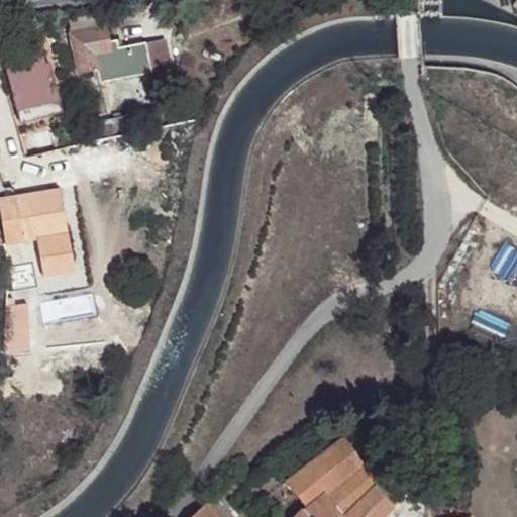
[(109,52),(107,43),(105,28),(71,35),(80,74),(97,71),(94,56),(109,52)]
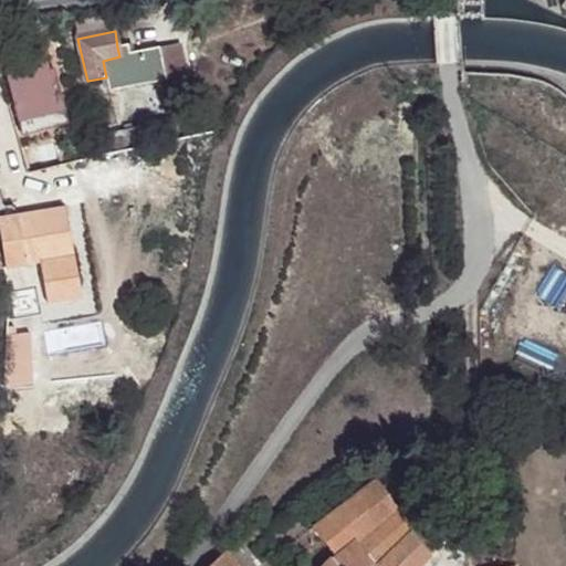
[(165,80),(176,75),(187,73),(181,42),(170,44),(159,49),(165,80)]
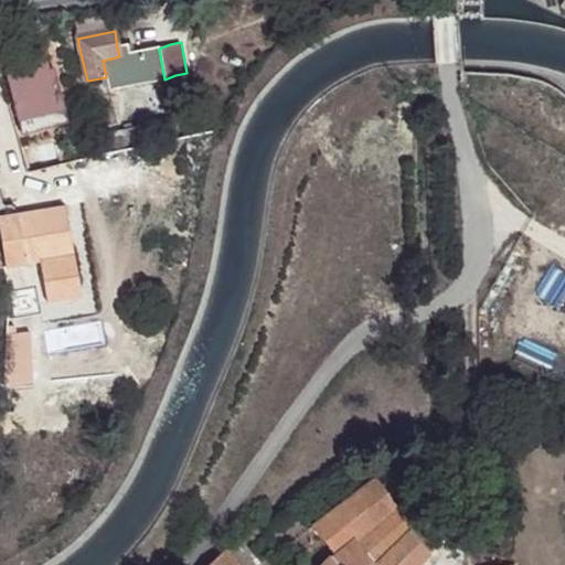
[(147,84),(164,80),(159,49),(129,54),(127,45),(117,48),(119,56),(103,61),(106,77),(108,86),(145,80),(147,84)]
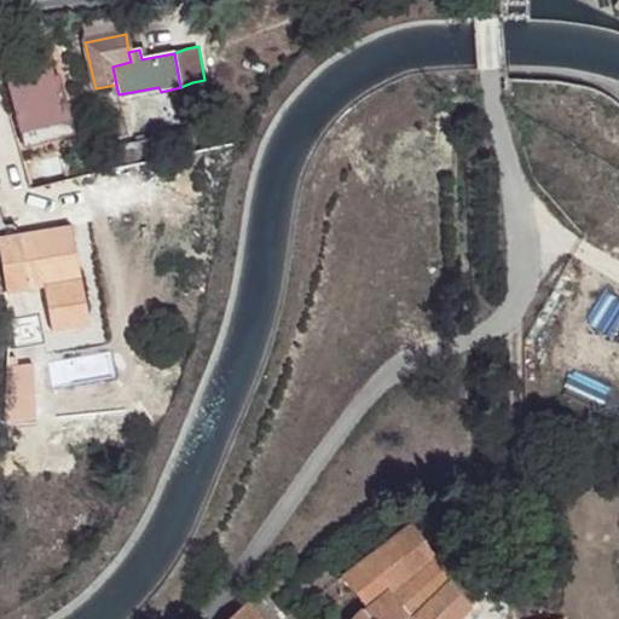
[(4,61),(17,110),(39,104),(38,94),(35,86),(56,80),(48,51),(4,61)]
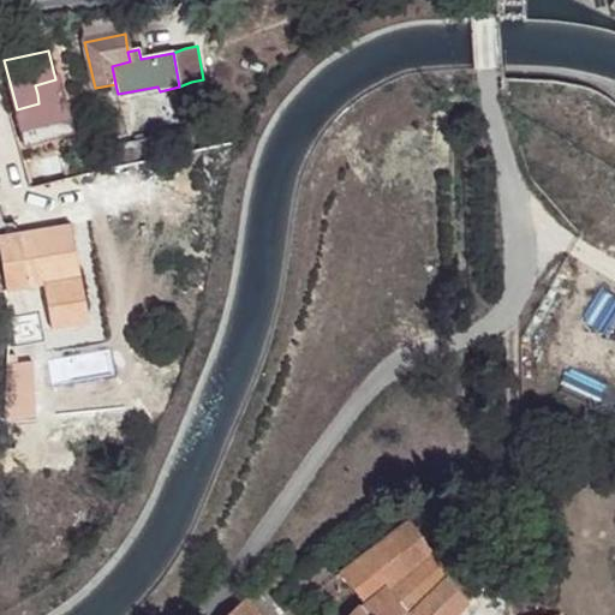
[(35,85),(37,94),(59,91),(55,79),(35,85)]
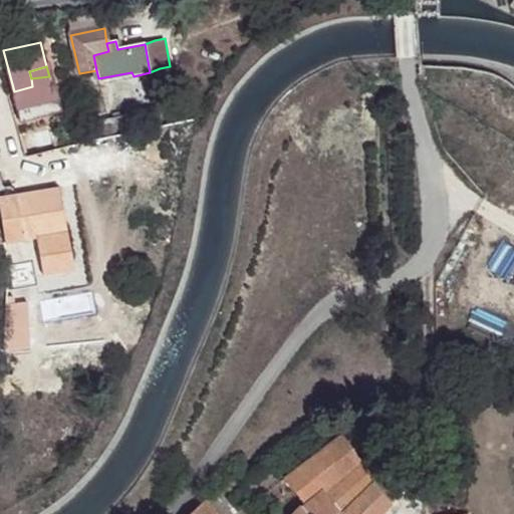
[(14,91),(19,117),(49,110),(51,115),(62,111),(53,75),(49,76),(31,78),(32,86),(14,91)]
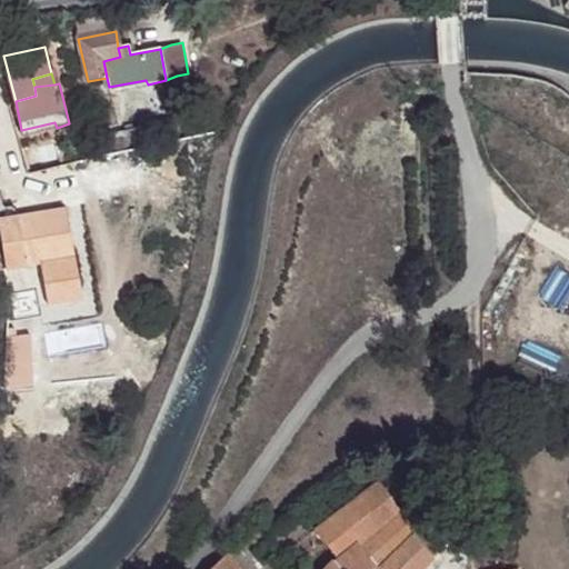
[(96,120),(101,139),(109,136),(111,135),(108,126),(110,126),(106,117),(96,120)]
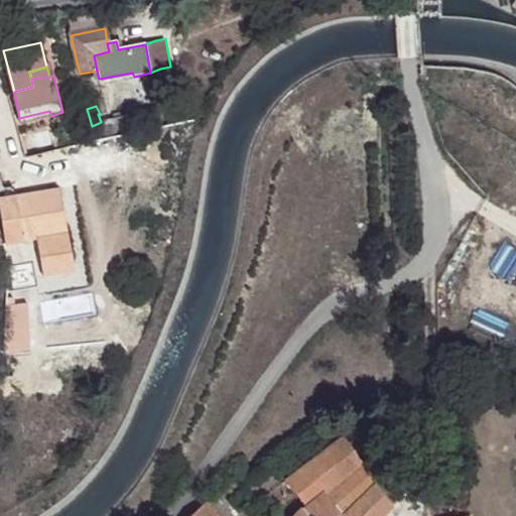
[(49,111),(19,118),(20,123),(51,116),(49,111)]
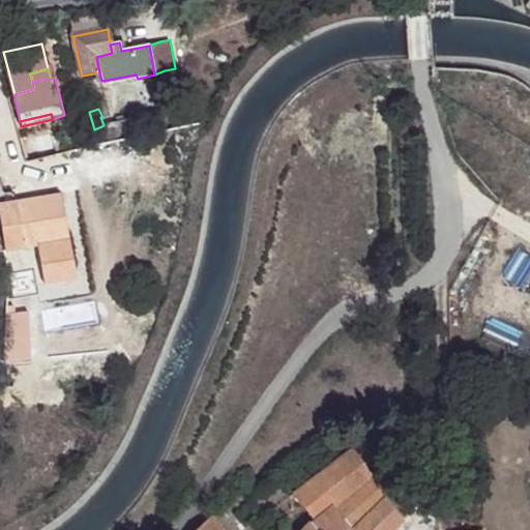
[(101,126),(107,141),(131,131),(126,118),(104,125),(101,126)]
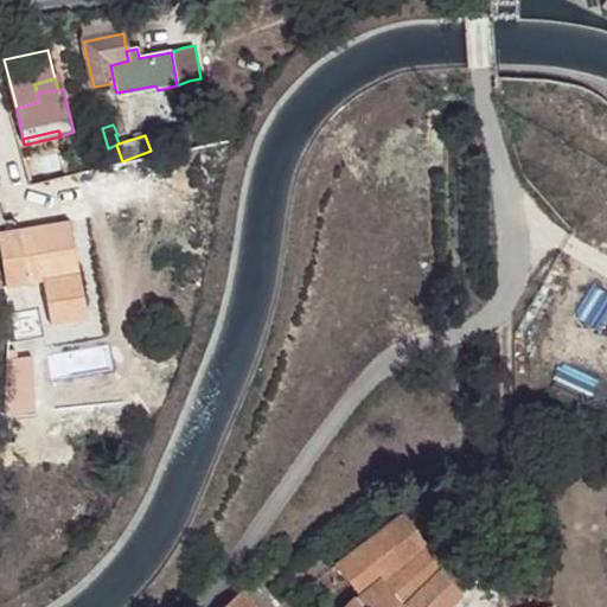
[(74,174),(56,179),(59,193),(77,189),(74,174)]
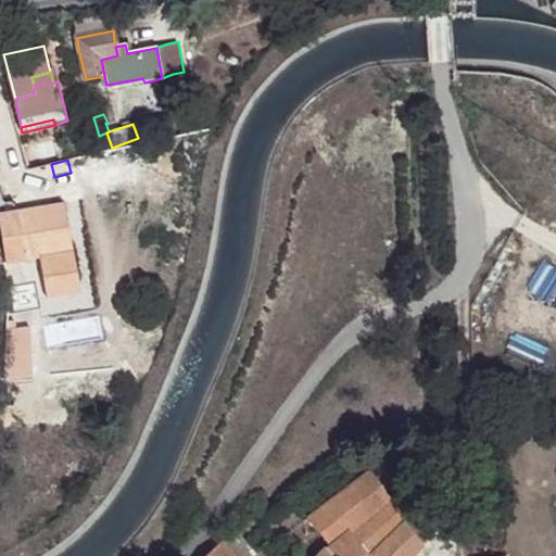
[(54,177),(51,164),(28,169),(32,182),(54,177)]
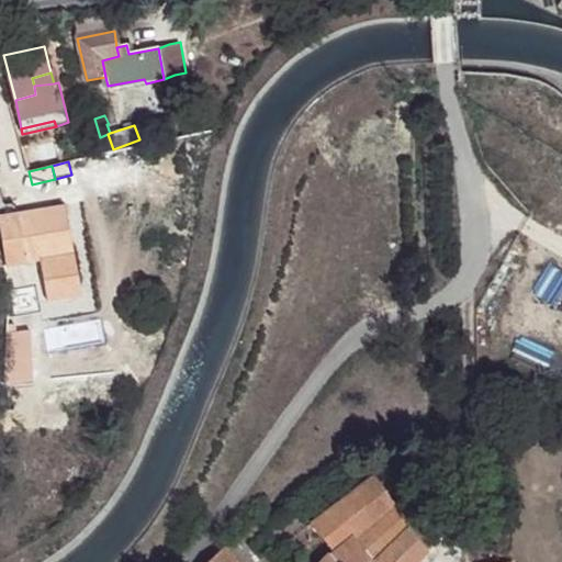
[(74,258),(67,212),(66,208),(0,216),(0,222),(8,268),(37,263),(41,278),(76,274),(74,258)]
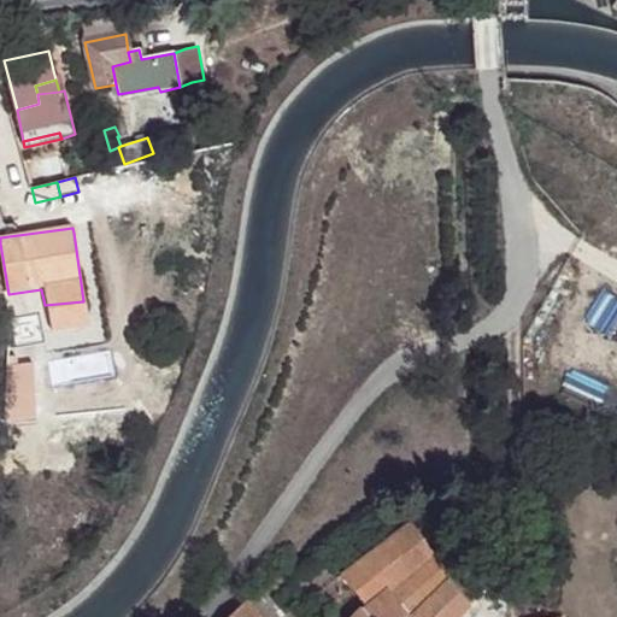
[(90,230),(74,233),(81,283),(95,282),(90,230)]
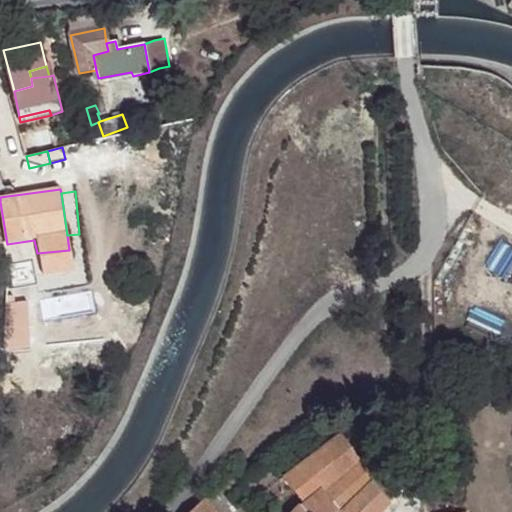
[(88,215),(90,220),(92,222),(97,222),(102,219),(103,214),(100,209),(95,208),(90,210),(88,215)]
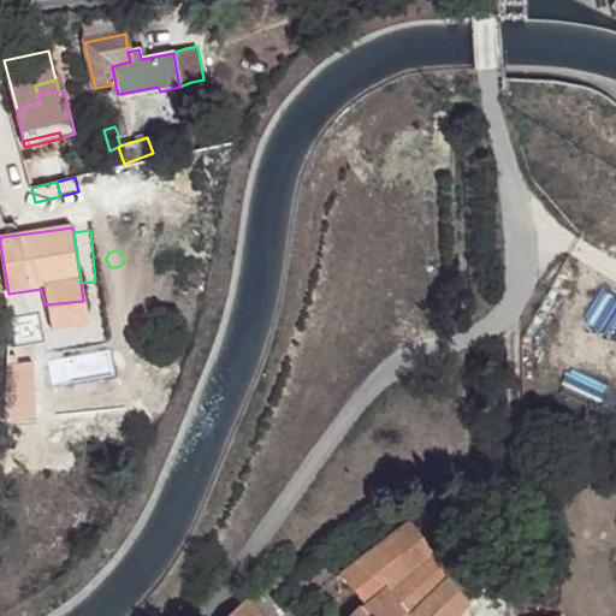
[(83,301),(45,304),(48,329),(87,324),(83,301)]
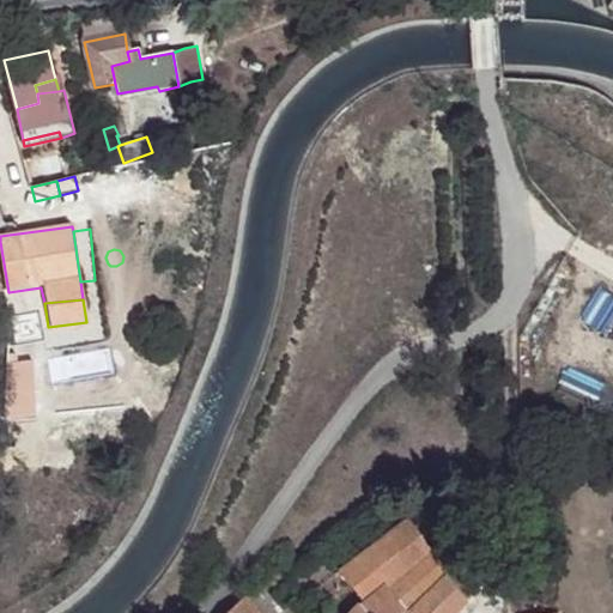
[(401,612),(386,593),(431,554),(405,516),(339,571),(364,605),(358,605),(349,612),(401,612)]
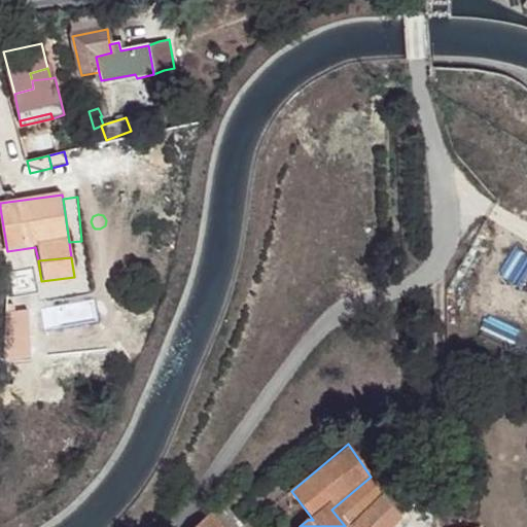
[(347,526),(384,495),(371,477),(331,510),(345,526),(347,526)]
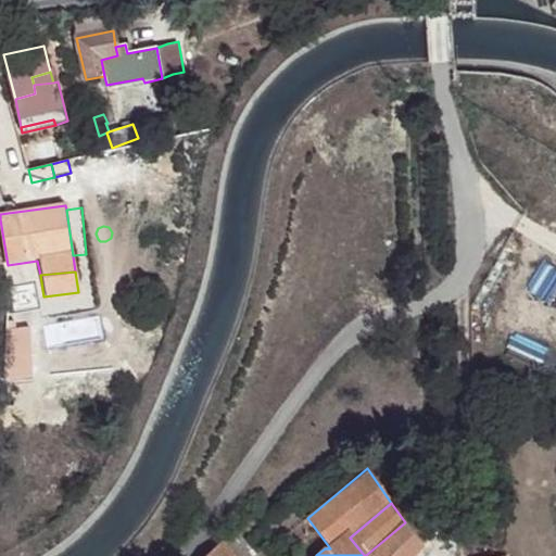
[(405,522),(366,555),(412,555),(433,535),(417,513),(405,522)]
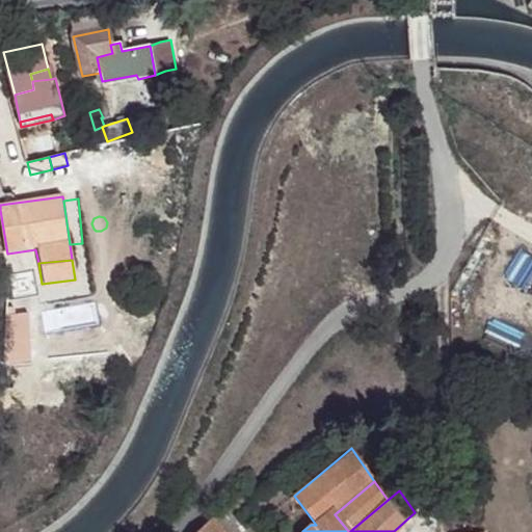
[(246,531),(228,507),(214,521),(222,531),(246,531)]
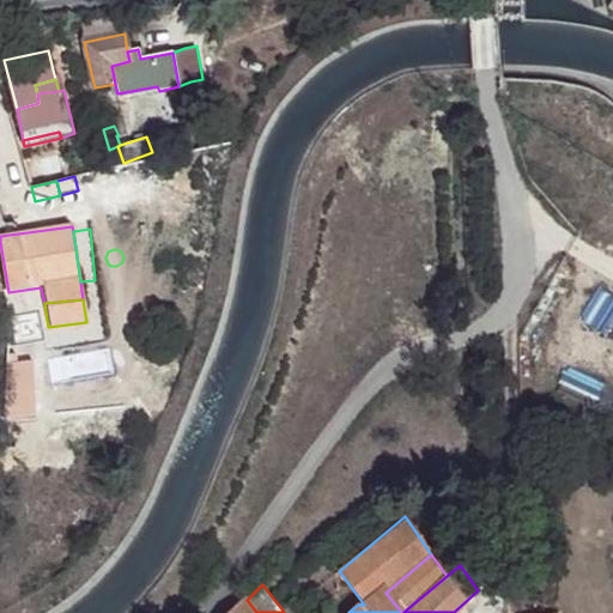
[(256,612),(247,600),(231,612),(256,612)]
